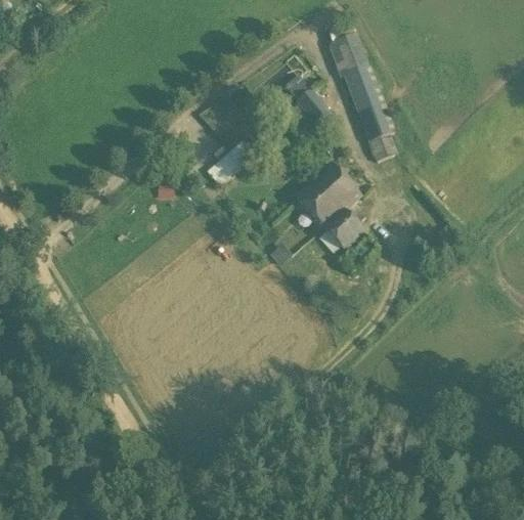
[(396,132),(358,33),(329,44),(341,78),(344,77),(377,161),(397,153),(390,134),(396,132)]
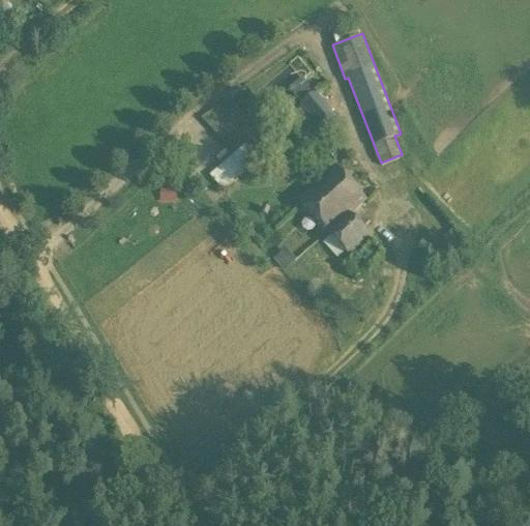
[(301,103),(315,91),(301,75),(288,87),(301,103)]
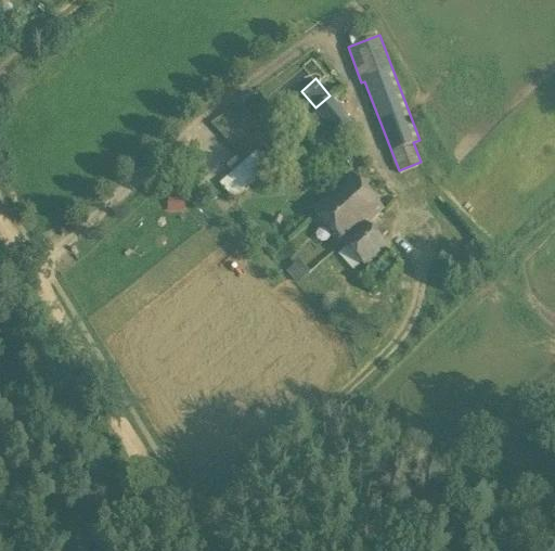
[(340,138),(357,125),(331,94),(330,95),(315,107),(314,109),(340,138)]
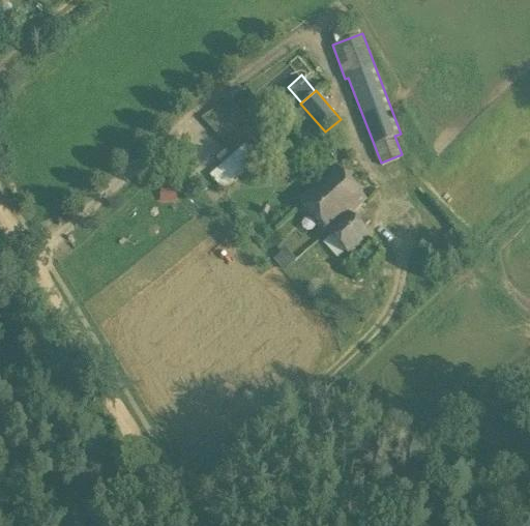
[(224,188),(259,156),(245,142),(210,173),(224,188)]
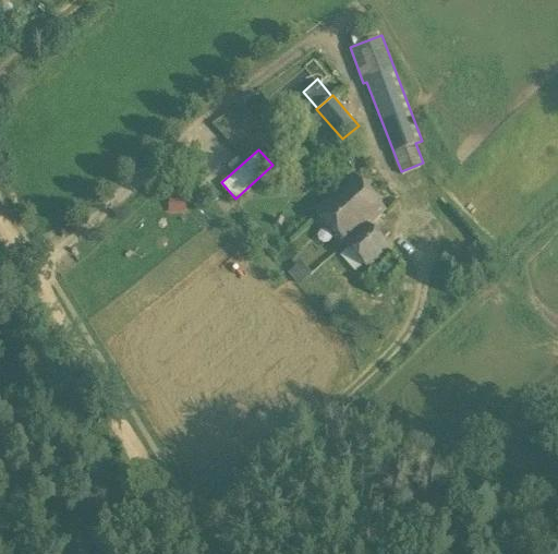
[(362,229),(377,214),(385,207),(354,172),(316,207),(344,239),(360,226),(362,229)]
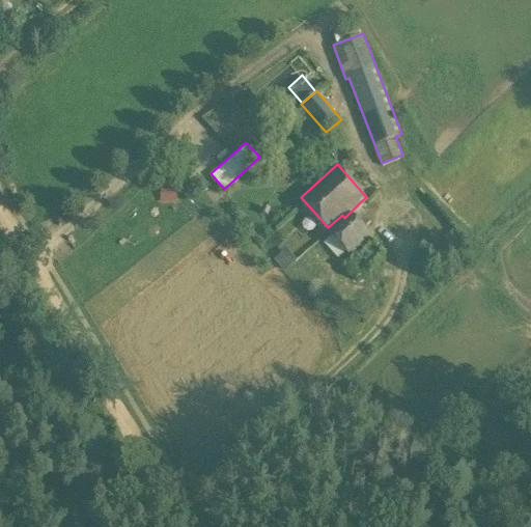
[(342,215),(328,227),(348,250),(368,232),(361,224),(370,216),(359,203),(344,218),(342,215)]
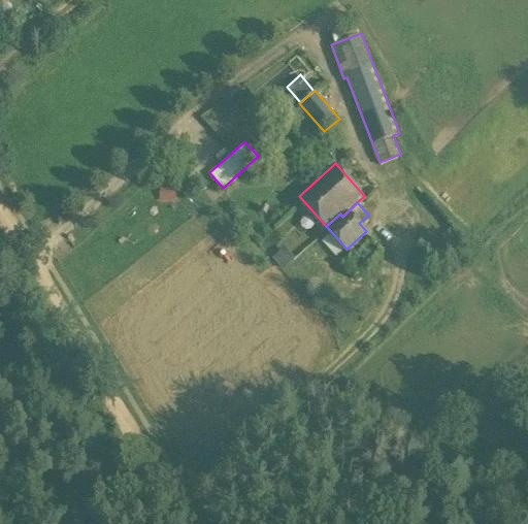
[(368,243),(358,253),(366,262),(377,253),(368,243)]
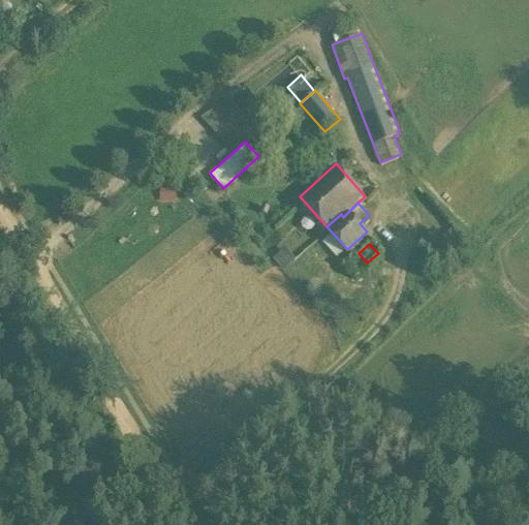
[(287,248),(275,259),(282,268),(294,256),(287,248)]
